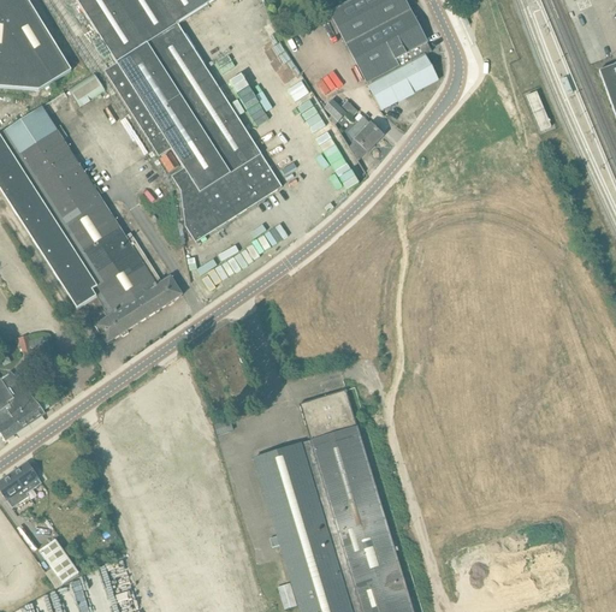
[(0,0),(0,84),(40,88),(72,69),(29,0),(0,0)]
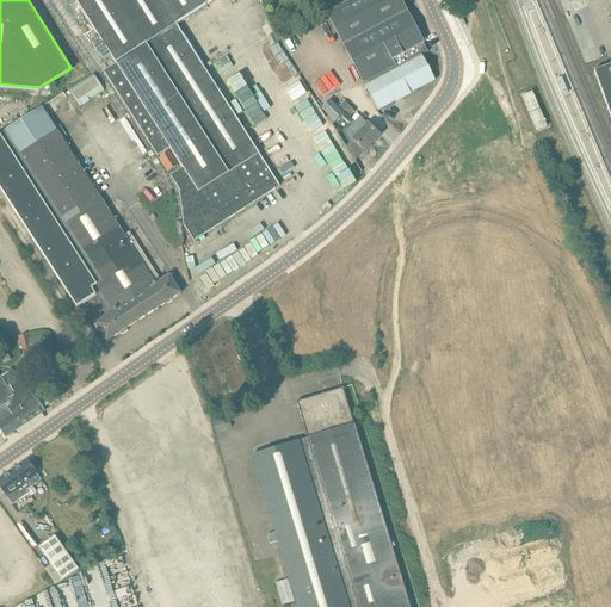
[(76,0),(116,61),(104,68),(158,153),(170,146),(183,165),(171,173),(179,187),(184,222),(195,237),(278,184),(177,25),(176,23),(176,22),(208,0),(76,0)]
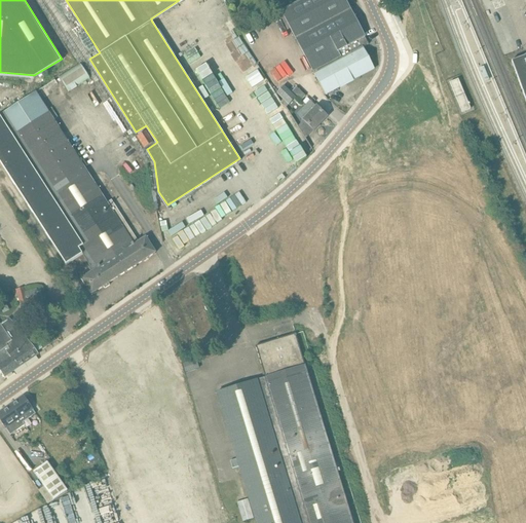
[(369,42),(346,0),(297,0),(282,8),(315,73),(364,47),(363,45),(369,42)]
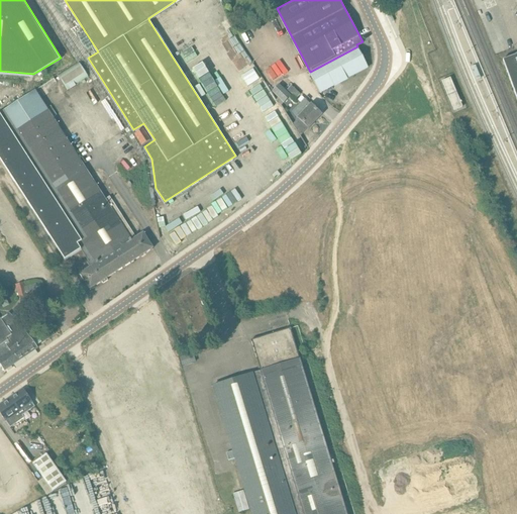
[(310,72),(315,82),(320,91),(368,66),(357,46),(310,72)]
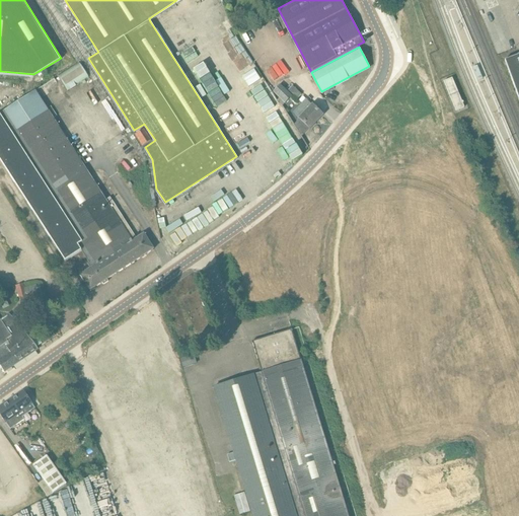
[(518,52),(505,58),(518,96),(518,52)]
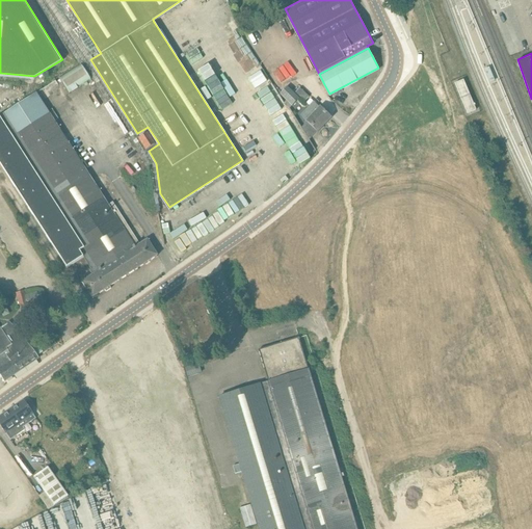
[(69,91),(91,77),(81,62),(59,76),(69,91)]
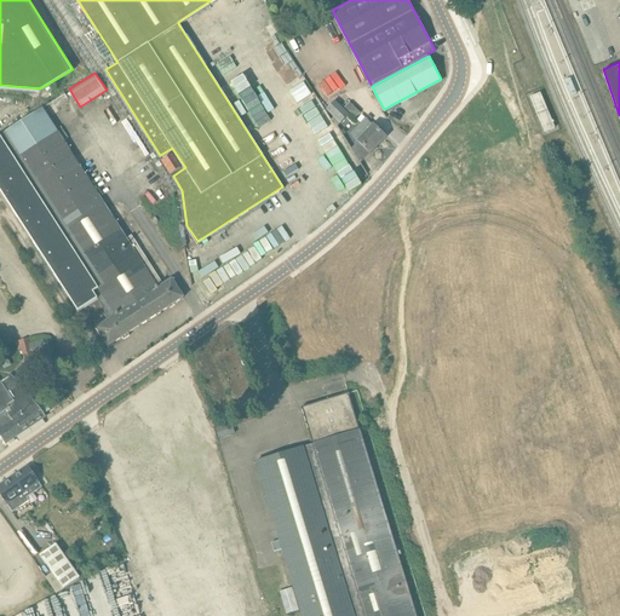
[(572,92),(578,90),(570,74),(566,76),(572,92)]
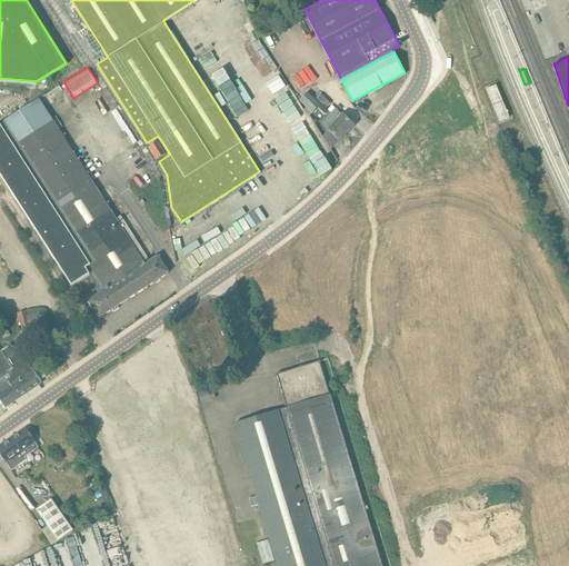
[(496,120),(506,117),(496,82),(485,86),(496,120)]
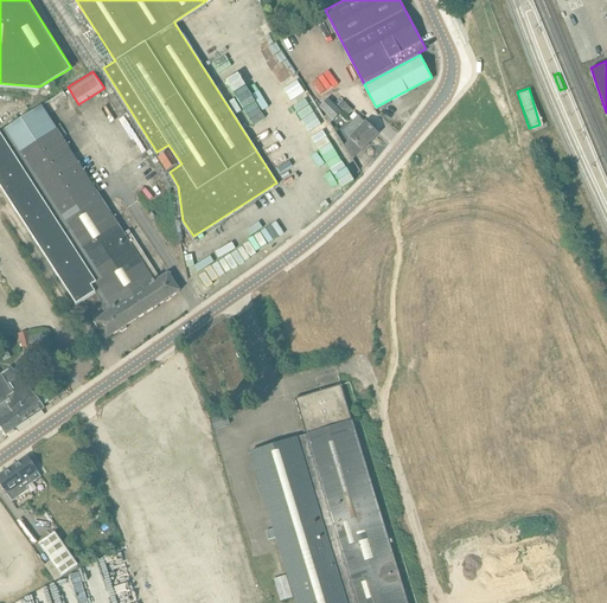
[(328,96),(320,104),(334,119),(343,109),(328,96)]
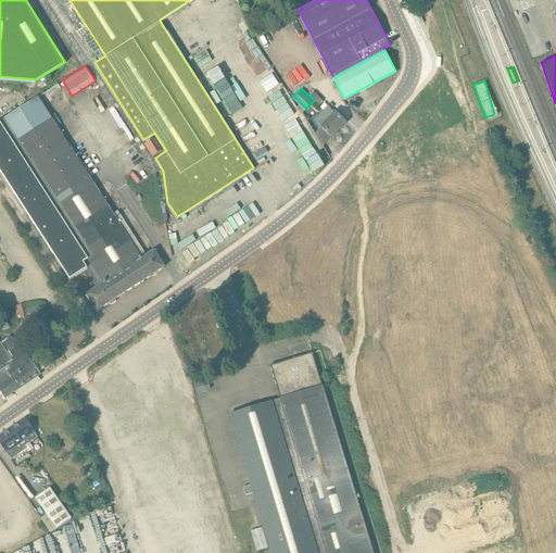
[(324,99),(314,90),(310,95),(318,103),(324,99)]
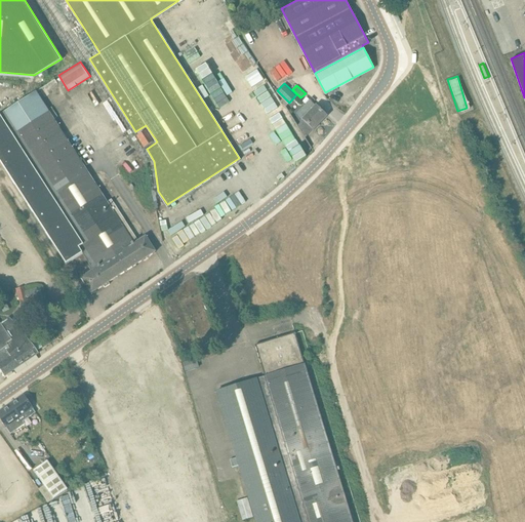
[(36,89),(0,112),(0,158),(66,262),(82,251),(90,263),(88,265),(91,269),(81,276),(91,291),(156,249),(146,234),(138,239),(112,197),(109,198),(107,195),(105,197),(38,93),(36,89)]
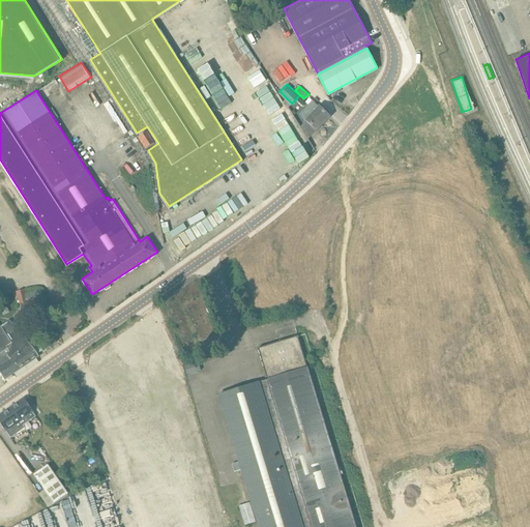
[(330,115),(323,108),(319,105),(315,100),(301,114),(305,118),(305,119),(300,125),(307,137),(316,128),(317,129),(330,115)]
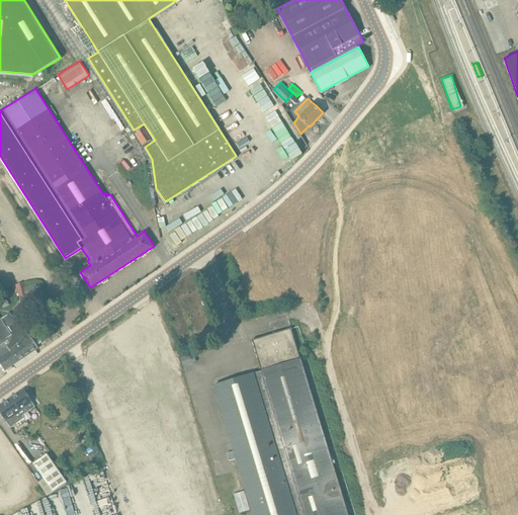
[(288,160),(299,154),(281,120),(270,125),(288,160)]
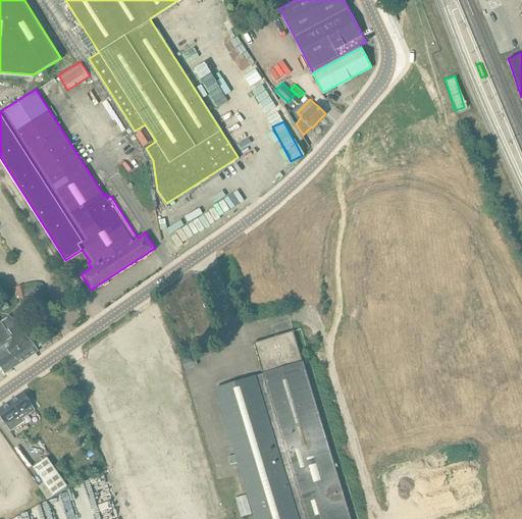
[(144,145),(152,139),(145,127),(137,133),(144,145)]
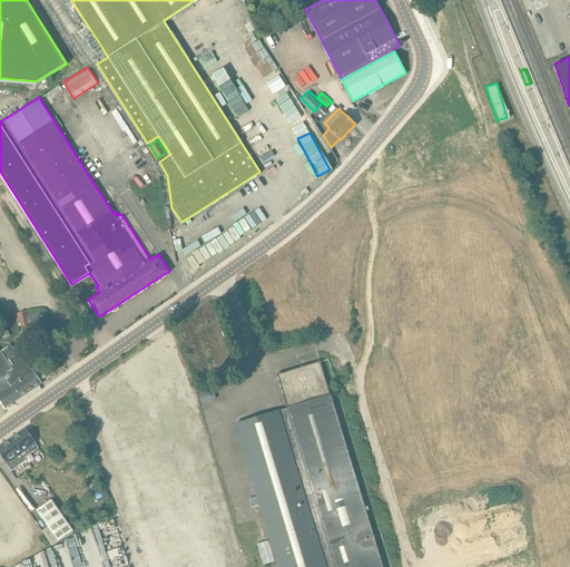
[(25,336),(49,330),(43,310),(27,314),(26,309),(18,311),(25,336)]
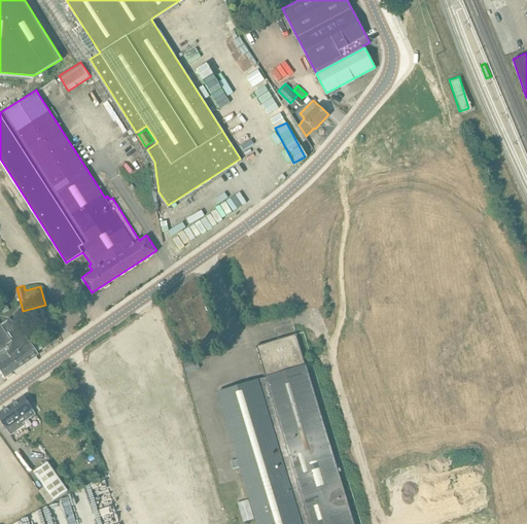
[(26,334),(15,318),(13,319),(9,317),(1,322),(0,321),(0,368),(4,376),(38,352),(31,342),(40,337),(34,328),(26,334)]
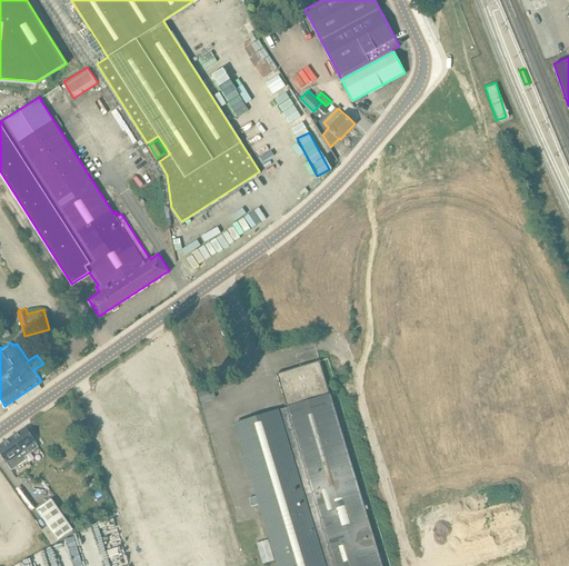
[(382,565),(320,358),(277,371),(277,374),(278,374),(287,406),(235,421),(257,494),(249,496),(252,504),(259,502),(269,537),(256,540),(263,563),(276,558),(278,565),(382,565)]
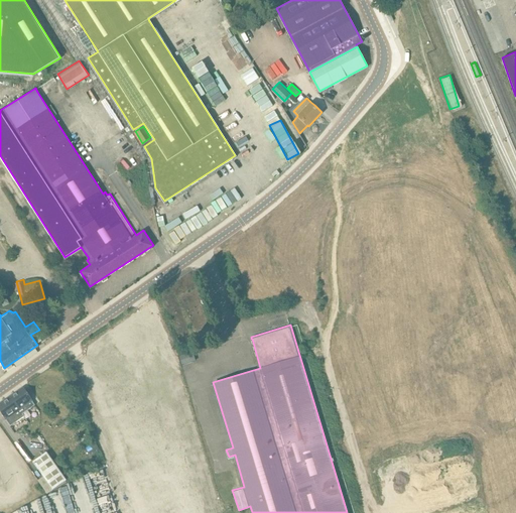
[(181,363),(195,359),(192,350),(178,354),(181,363)]
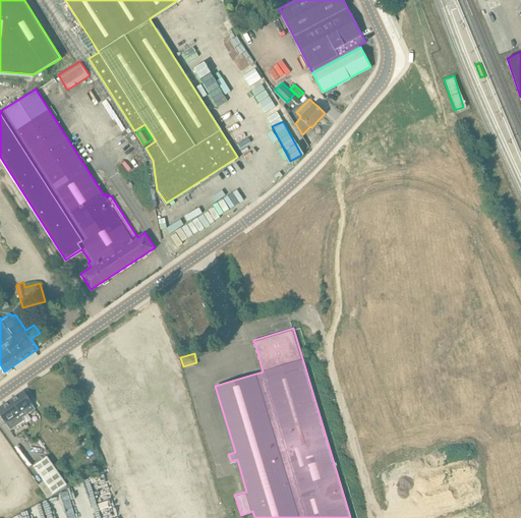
[(23,419),(24,418),(22,416),(36,407),(33,403),(23,390),(9,399),(23,419)]
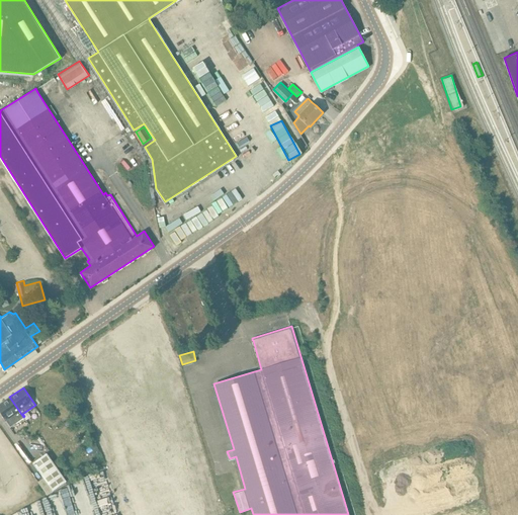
[(10,426),(23,417),(9,397),(0,403),(0,411),(5,419),(6,419),(10,426)]
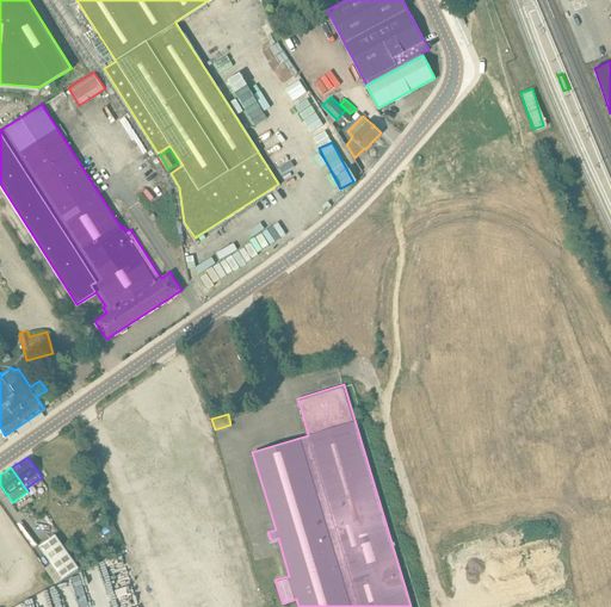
[(79,567),(55,533),(39,545),(50,561),(45,565),(56,581),(62,577),(63,577),(79,567)]
